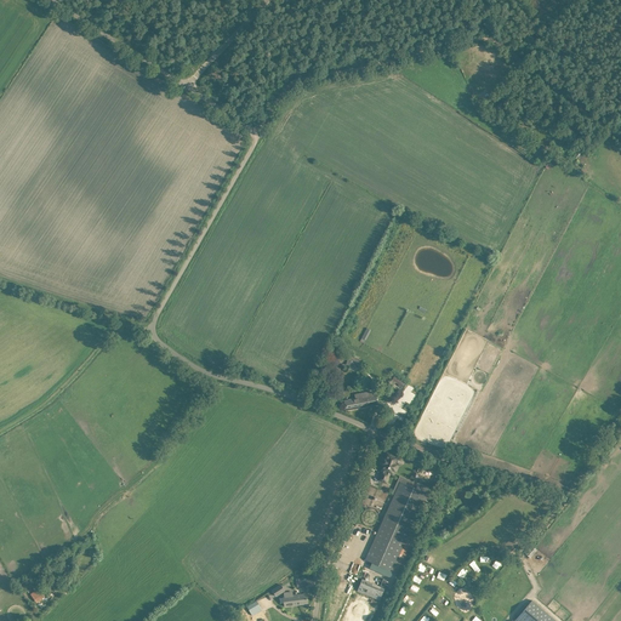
[(496,104),(499,102),(494,97),(491,100),(484,106),(488,112),(496,104)]
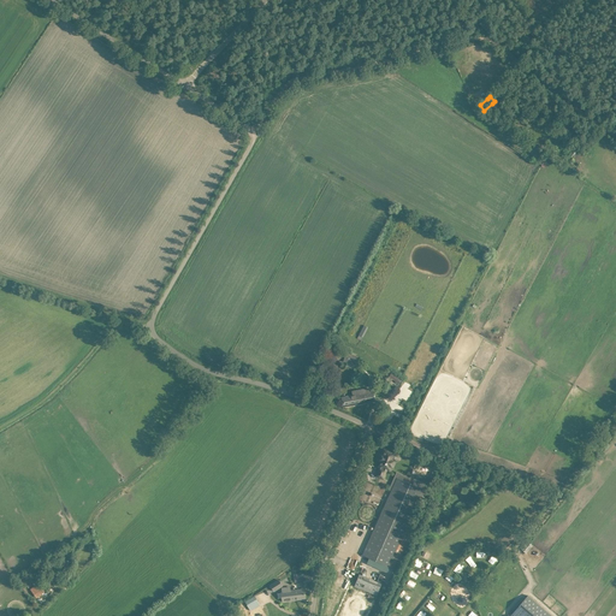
[(579,155),(573,150),(568,157),(574,161),(579,155)]
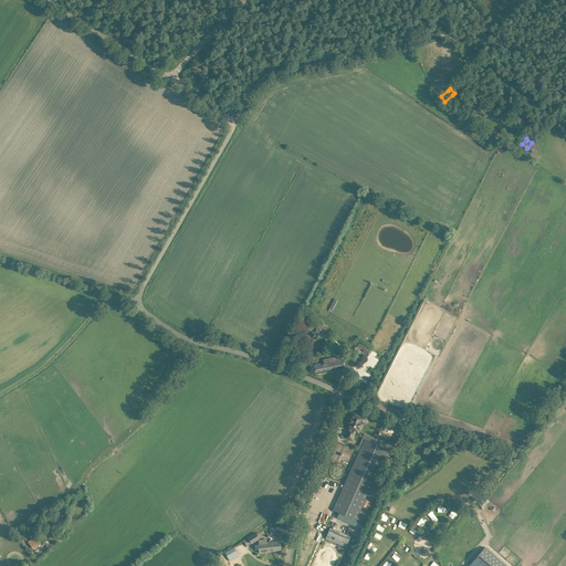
[(315,333),(326,335),(328,328),(317,326),(315,333)]
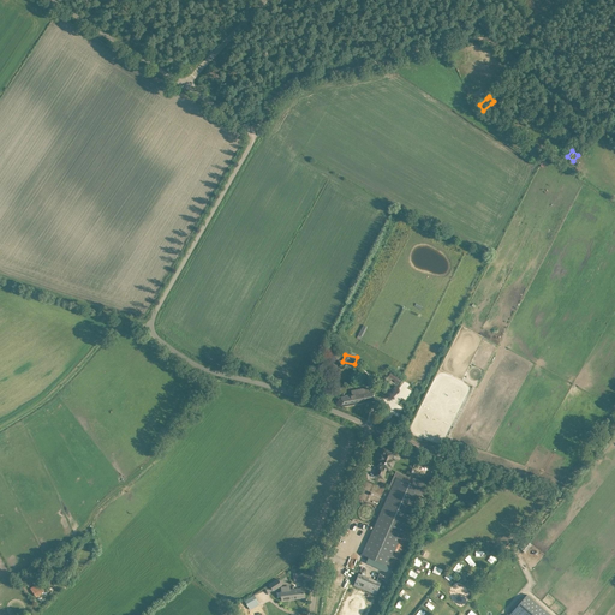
[(392,371),(388,376),(395,381),(395,382),(398,383),(401,378),(392,371)]
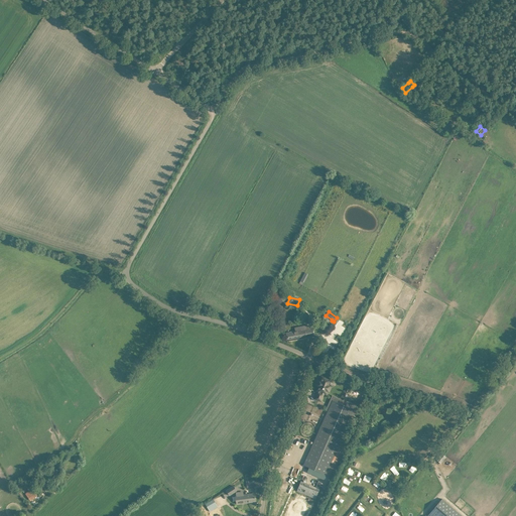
[(286,333),(286,336),(287,341),(314,336),(313,328),(306,330),(305,327),(299,328),(299,331),(286,333)]
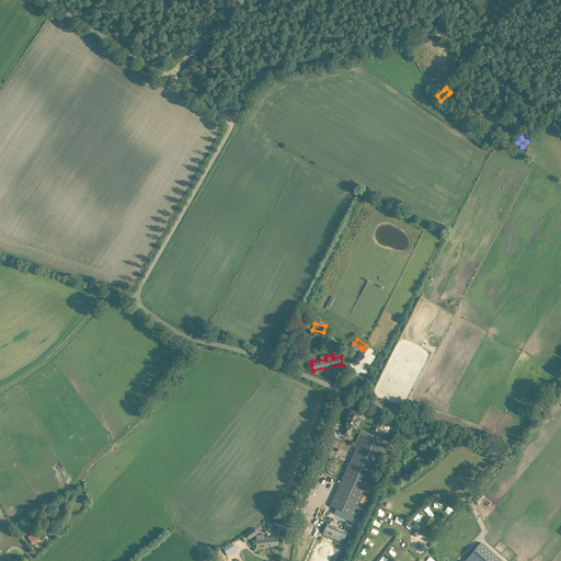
[(342,434),(350,436),(353,426),(355,427),(356,425),(355,425),(357,419),(361,420),(362,420),(363,419),(364,418),(364,416),(363,415),(362,414),(350,410),(348,415),(347,414),(345,419),(347,420),(345,424),(342,434)]
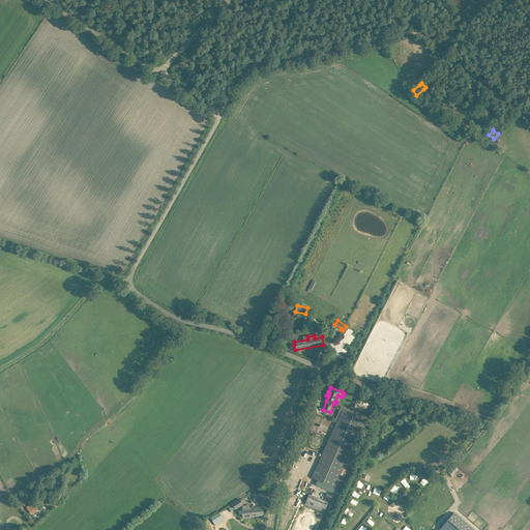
[(329,440),(316,468),(322,471),(318,480),(334,488),(364,421),(365,418),(356,414),(355,417),(352,416),(342,411),(336,423),(329,440)]
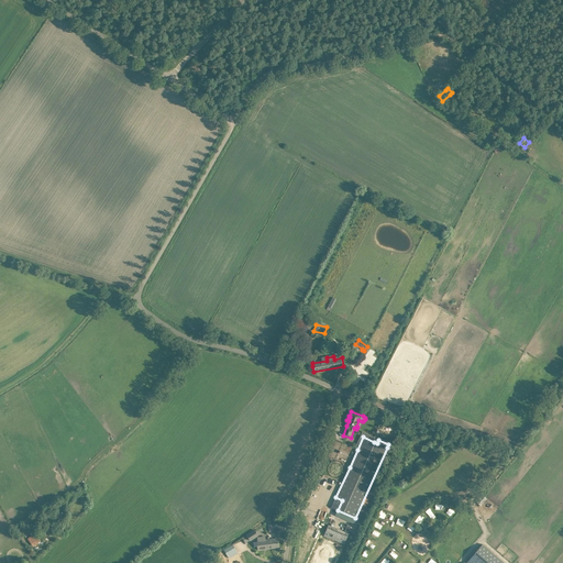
[(317,487),(315,486),(312,492),(319,494),(320,490),(321,490),(324,481),(320,479),(317,487)]
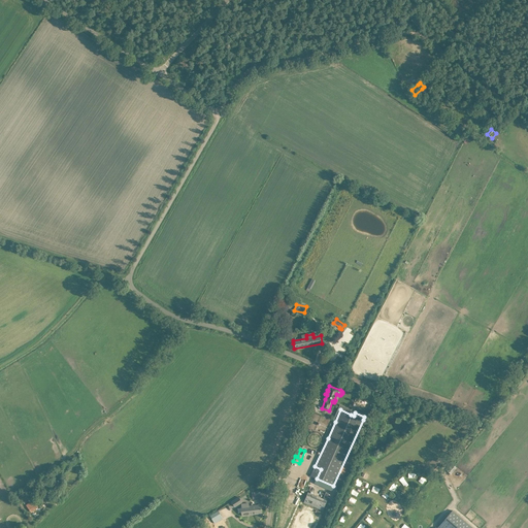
[(333,488),(316,481),(314,485),(331,492),(333,488)]
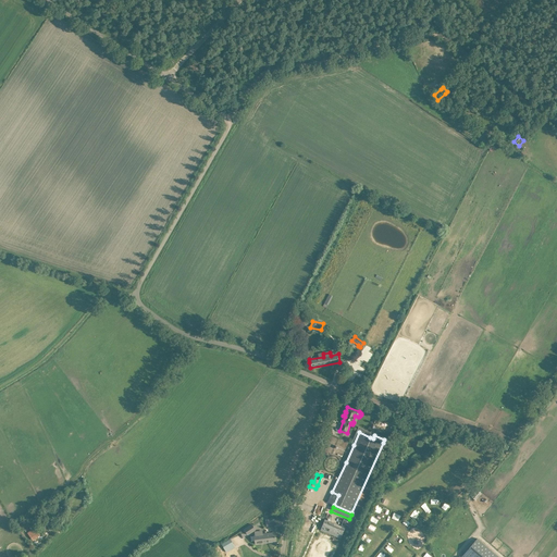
[(413,510),(409,516),(415,519),(419,515),(413,510)]
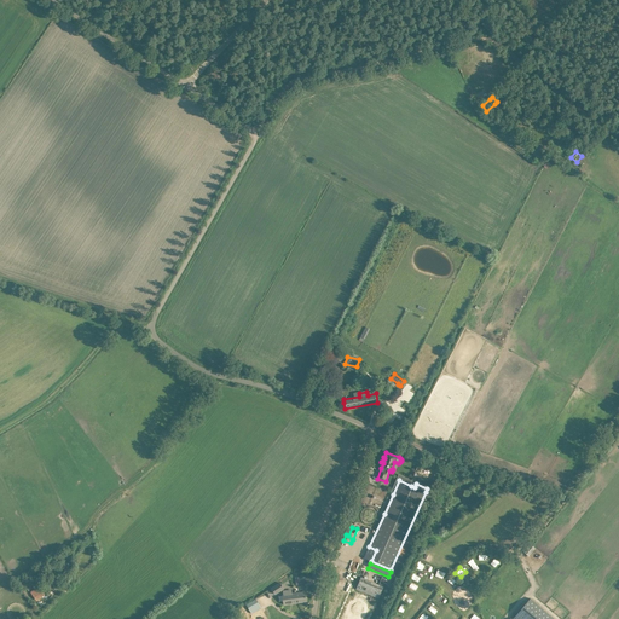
[(358,571),(337,618),(370,618),(387,583),(358,571)]
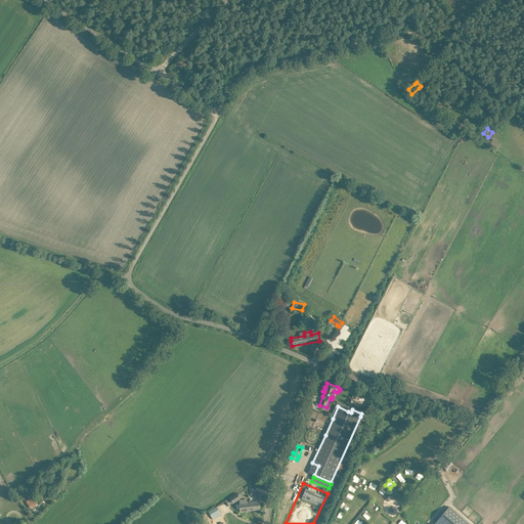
[(241,498),(236,493),(229,497),(233,504),(241,498)]
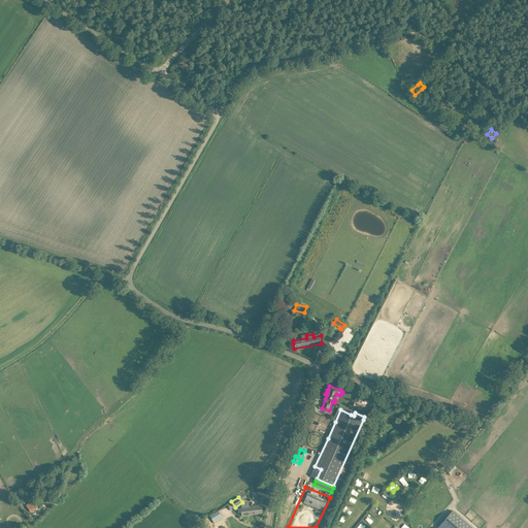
[(33,500),(26,504),(31,512),(37,506),(33,500)]
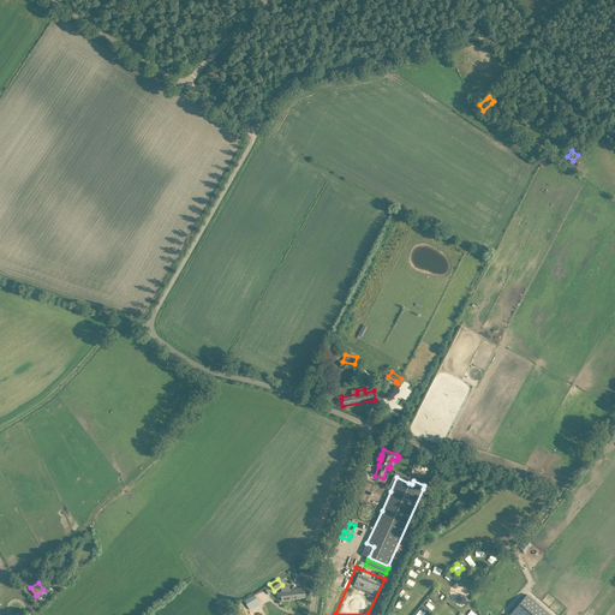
[(297,598),(296,589),(288,590),(287,586),(281,587),(282,591),(281,591),(282,601),(297,598)]
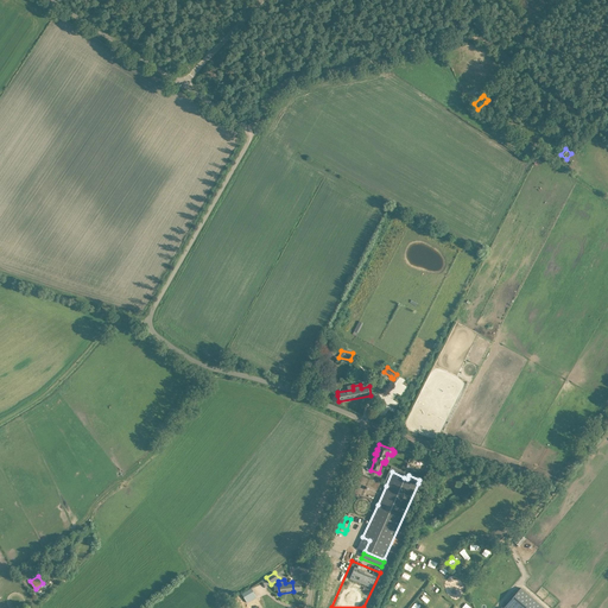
[(252,588),(242,594),(247,603),(257,597),(252,588)]
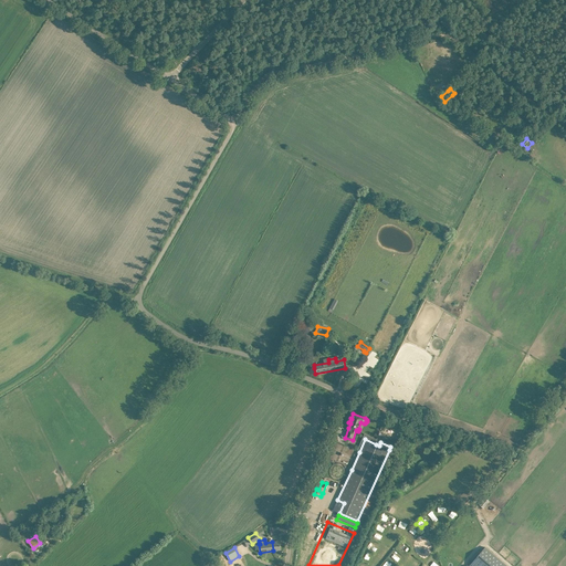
[(506,565),(484,547),(469,565),(470,565),(506,565)]
